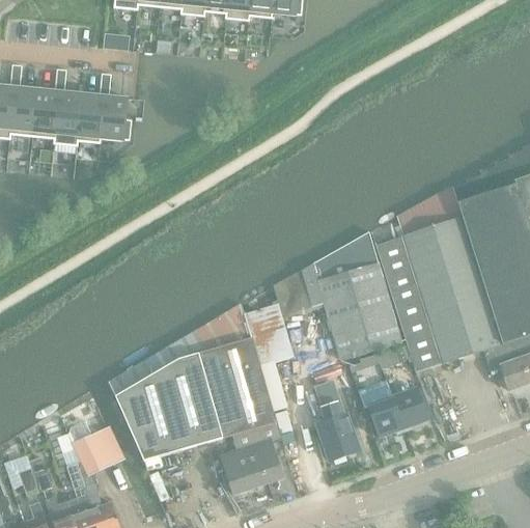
[(112,0),(112,7),(136,9),(136,4),(136,0),(112,0)]
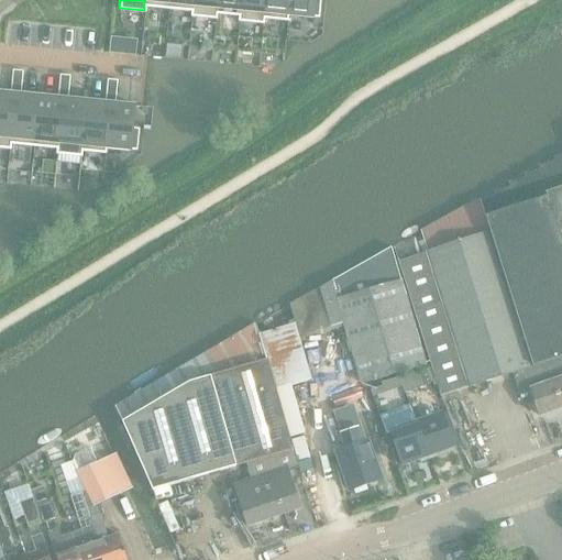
[(168,0),(167,7),(190,9),(189,14),(190,14),(193,0),(168,0)]
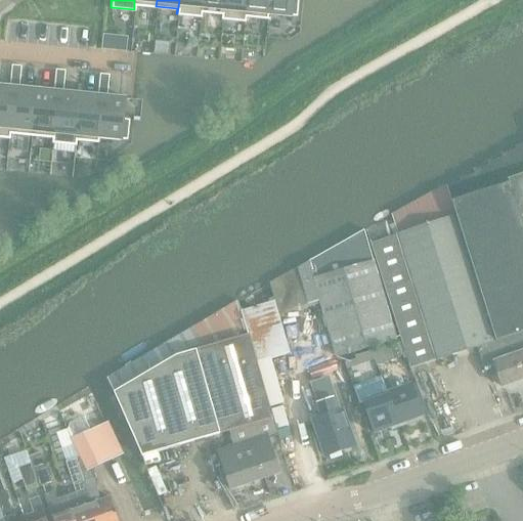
[(179,0),(177,13),(200,15),(201,0),(179,0)]
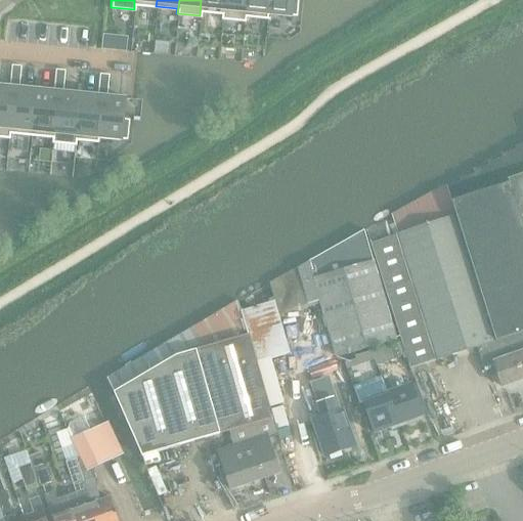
[(201,0),(200,15),(201,16),(201,11),(221,13),(220,17),(221,18),(223,0),(201,0)]
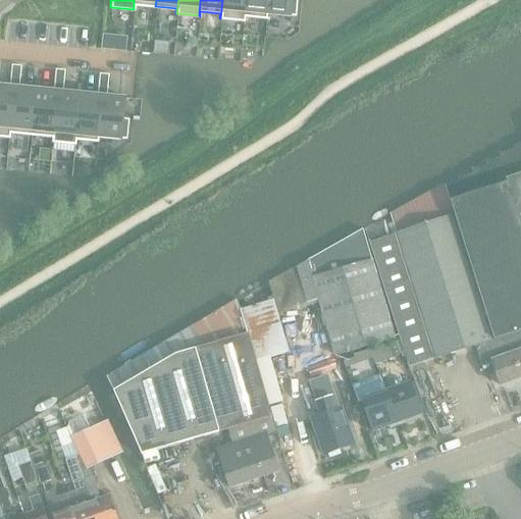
[(222,0),(220,18),(243,20),(245,0),(222,0)]
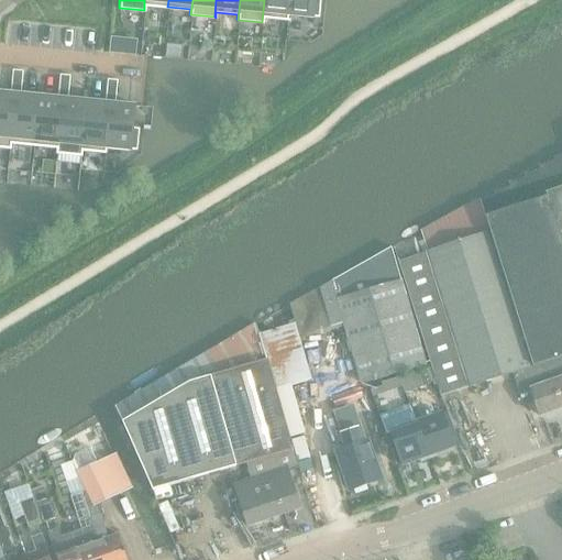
[(264,0),(262,22),(263,22),(263,17),(286,19),(286,17),(287,0),(264,0)]
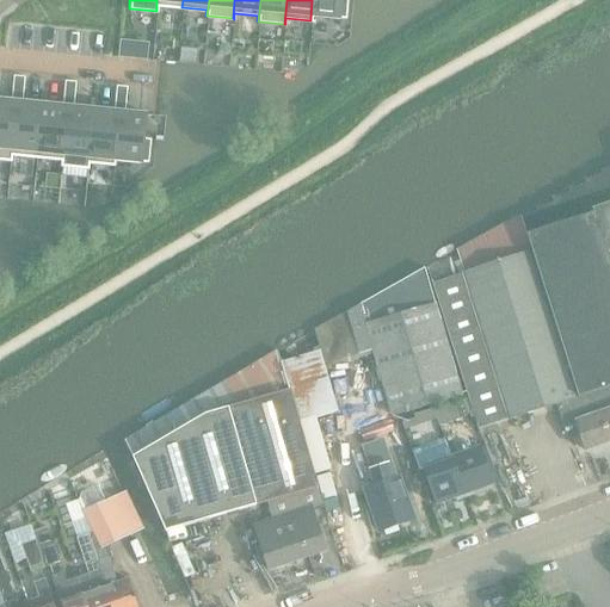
[(312,0),(310,18),(312,18),(337,20),(338,17),(345,17),(346,0),(312,0)]
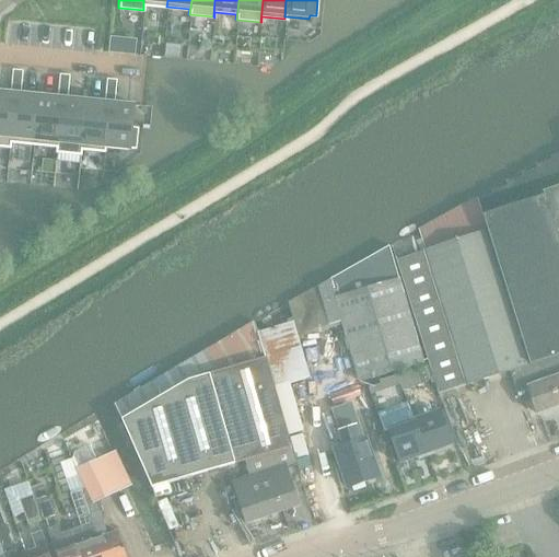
[(11,68),(10,79),(21,80),(22,68),(11,68)]
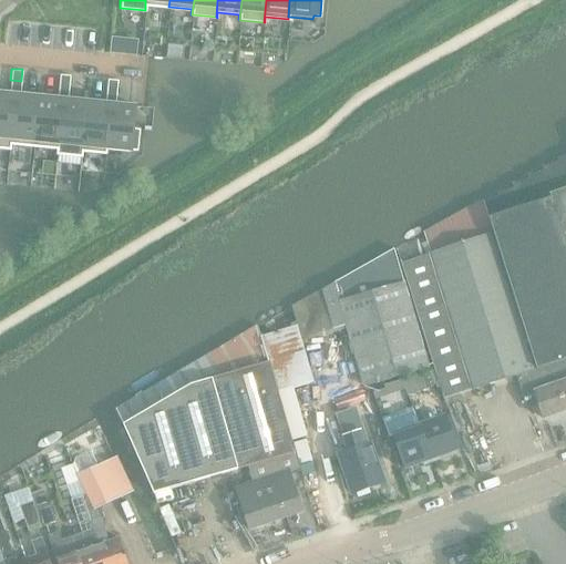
[(59,73),(58,84),(69,85),(70,74),(59,73)]
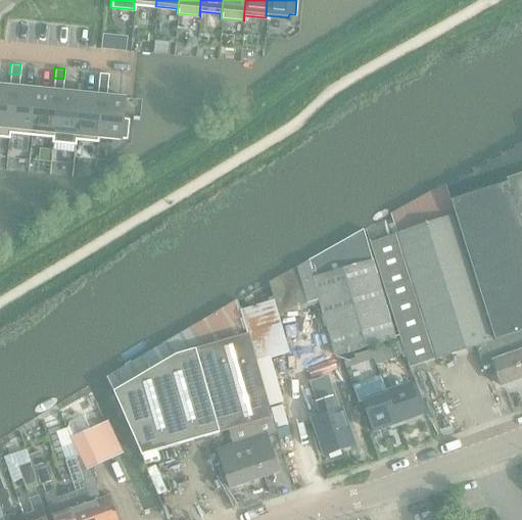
[(98,72),(97,83),(107,83),(108,73),(98,72)]
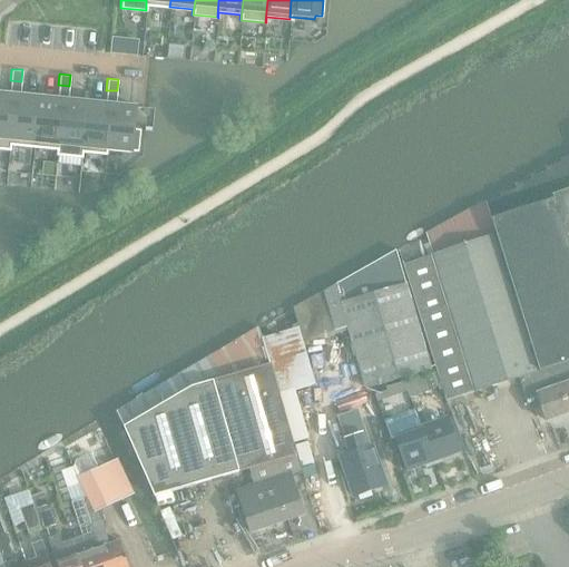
[(10,80),(9,93),(15,93),(9,144),(33,146),(38,95),(20,93),(21,81),(10,80)]
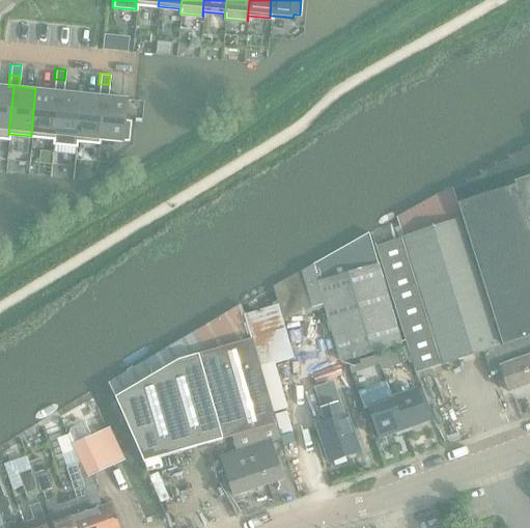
[(54,79),(53,90),(58,90),(53,143),(75,145),(80,92),(62,91),(64,80),(54,79)]
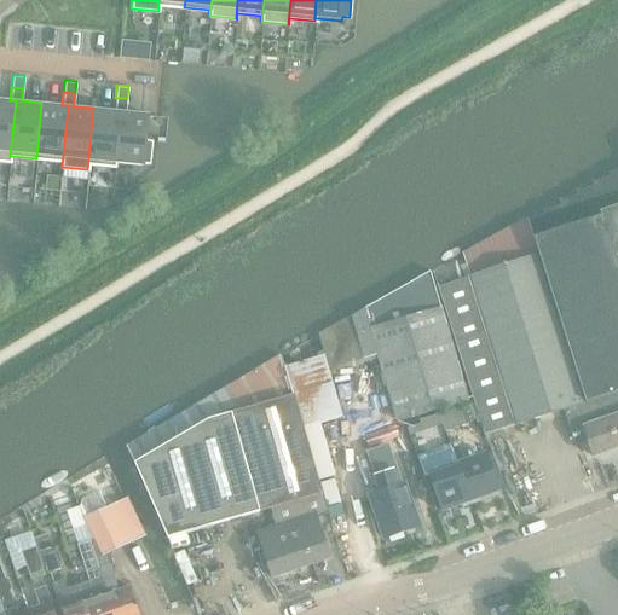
[(0,160),(10,162),(10,156),(16,100),(10,100),(0,98),(0,160)]
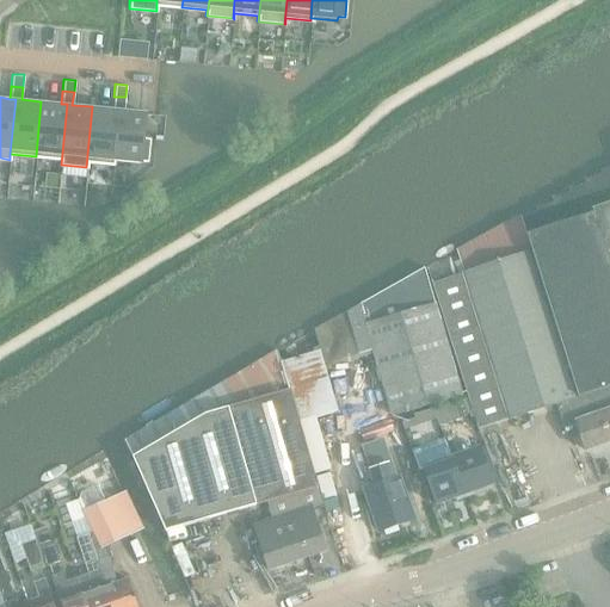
[(114,97),(112,109),(118,110),(112,165),(140,167),(140,163),(147,165),(149,137),(142,136),(145,112),(123,110),(125,97),(114,97)]
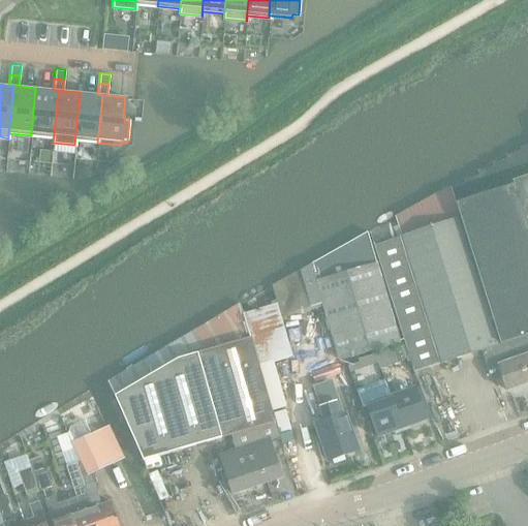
[(35,88),(31,135),(52,137),(52,143),(53,143),(58,90),(53,90),(35,88)]
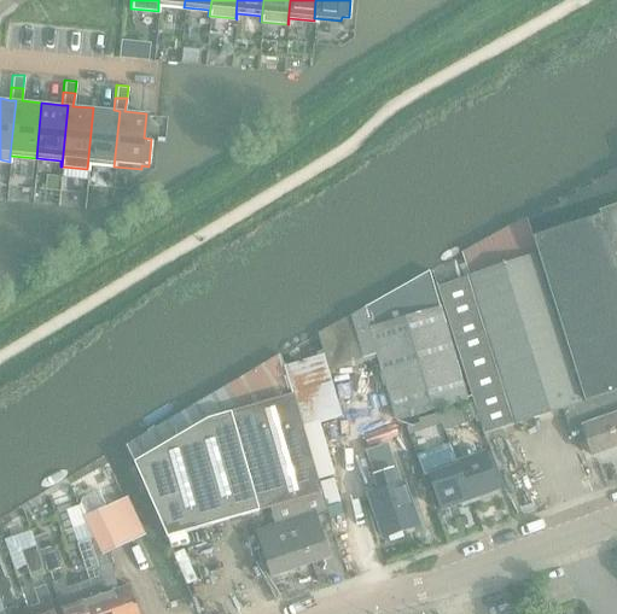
[(93,107),(87,169),(88,169),(89,163),(114,167),(120,111),(114,110),(93,107)]
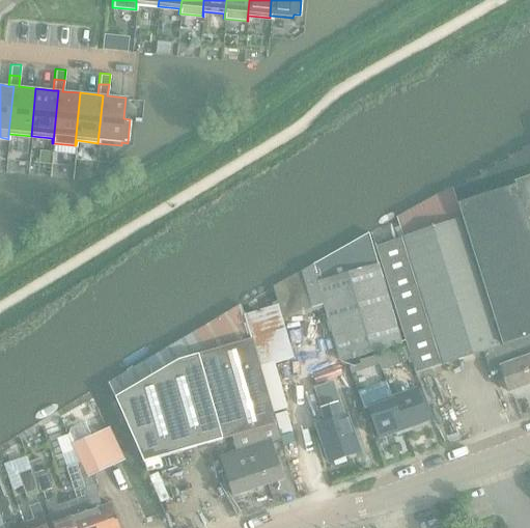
[(508,157),(507,157),(508,159),(508,160),(529,226),(529,145),(522,148),(523,151),(508,157)]
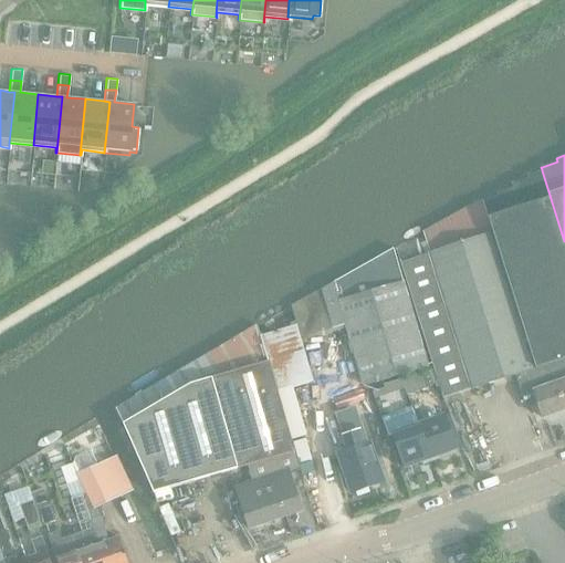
[(497,197),(482,201),(543,389),(564,381),(564,241),(542,170),(525,175),(526,178),(511,184),(512,187),(495,194),(497,197)]
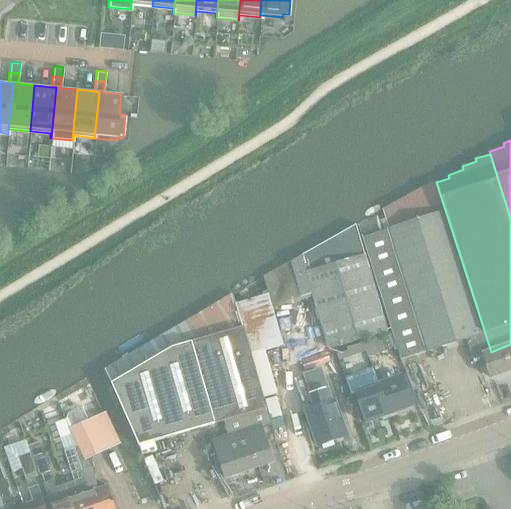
[(388,227),(362,235),(400,358),(466,338),(472,358),(482,355),(491,352),(436,182),(435,179),(382,208),(388,227)]
